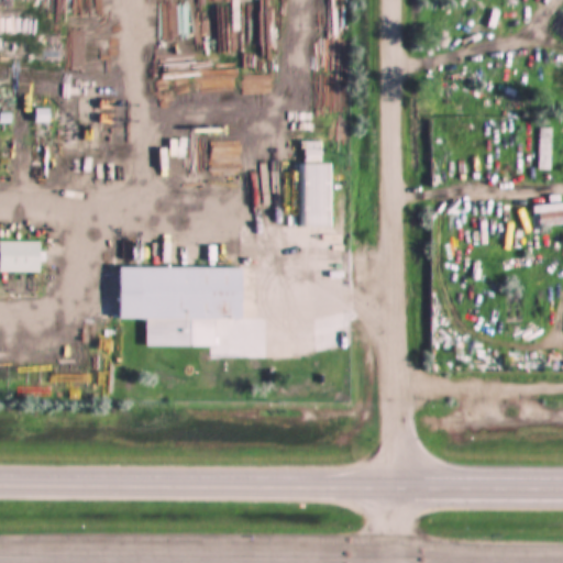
[(551,170),(551,129),(539,129),(539,170),(551,170)]
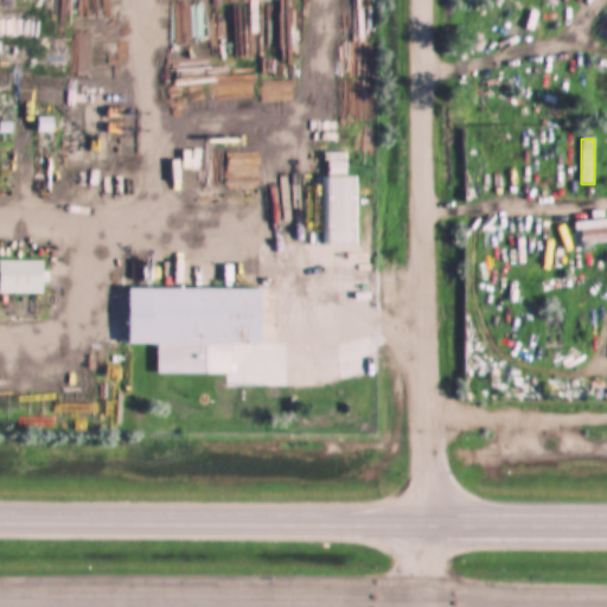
[(356,224),(357,177),(346,177),(347,161),(327,160),(325,242),(344,243),(344,224),(356,224)]
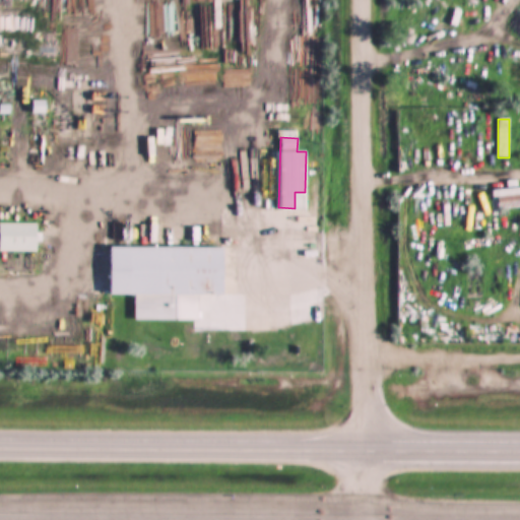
[(519,209),(519,196),(498,197),(498,210),(519,209)]
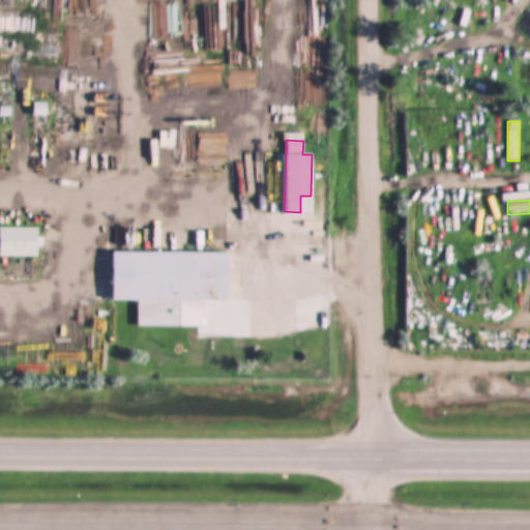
[(0,227),(0,256),(37,257),(37,227),(0,227)]
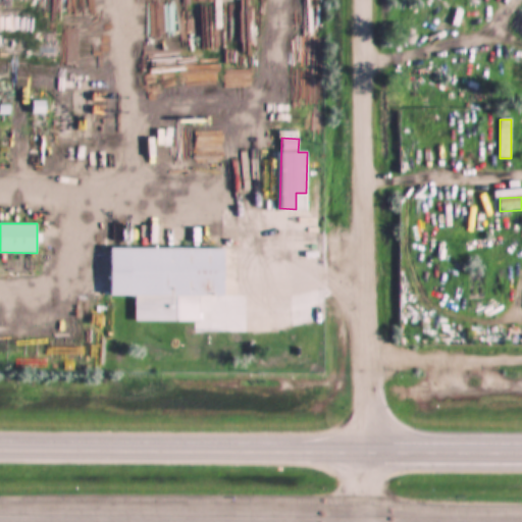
[(225,297),(225,248),(111,248),(110,296),(135,296),(135,321),(204,321),(205,297),(225,297)]
